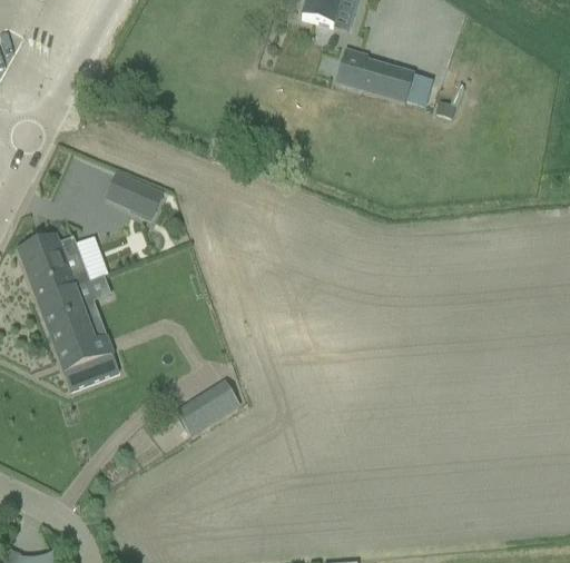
[(305,0),(301,17),(332,26),(338,0),(305,0)]
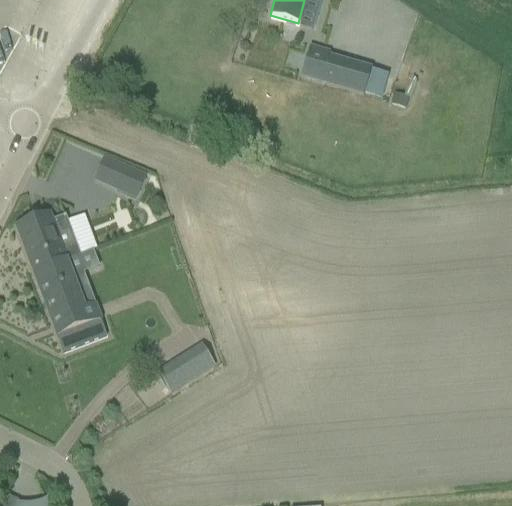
[(363,92),(371,66),(328,53),(329,49),(309,44),(300,74),(363,92)]
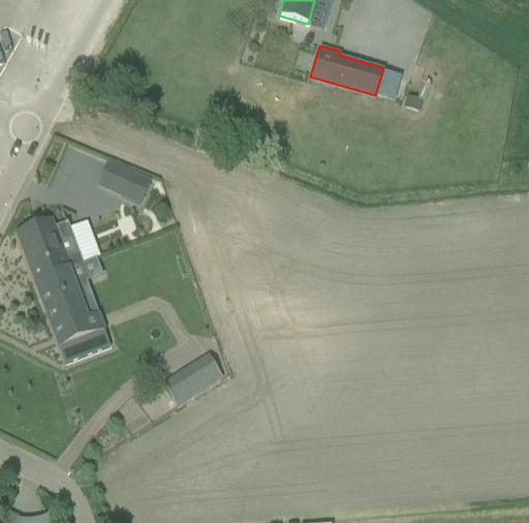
[(407,93),(404,104),(418,108),(422,97),(407,93)]
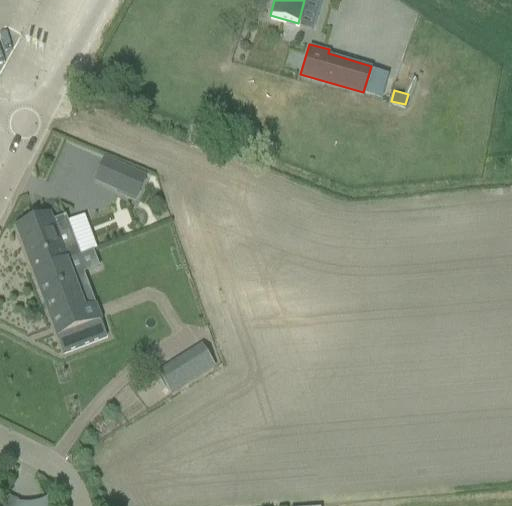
[(123,163),(112,187),(133,196),(143,172),(123,163)]
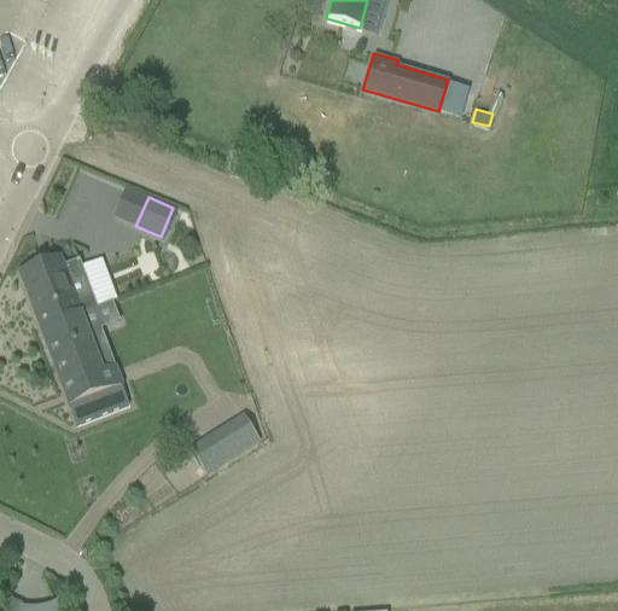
[(19,271),(40,326),(79,312),(93,307),(92,303),(95,302),(79,256),(62,262),(59,255),(19,271)]
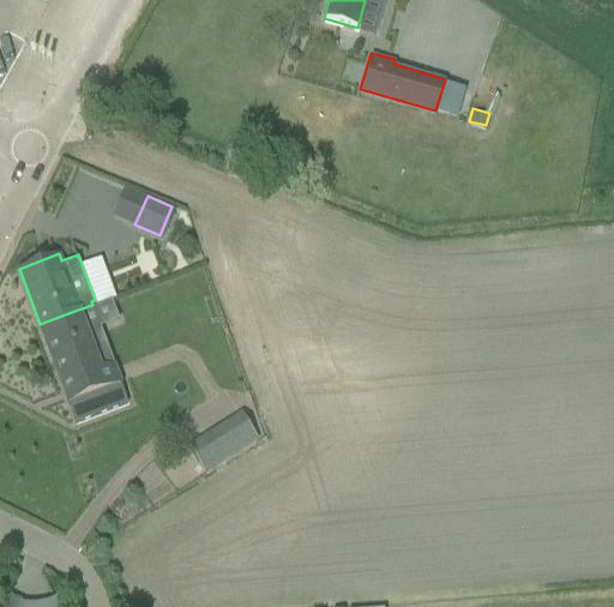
[(78,310),(40,324),(76,419),(126,400),(113,361),(100,366),(78,310)]
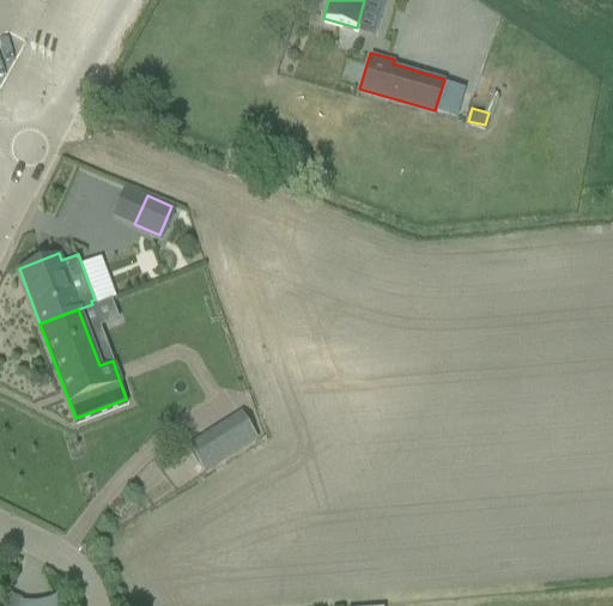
[(208,431),(188,443),(202,467),(223,454),(208,431)]
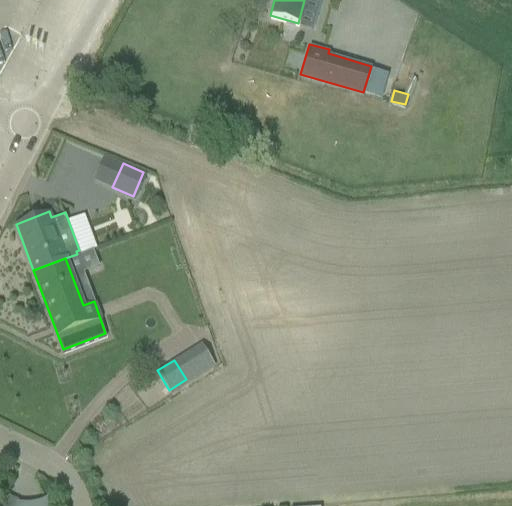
[(0,501),(0,505),(13,505),(18,498),(5,491),(0,501)]
